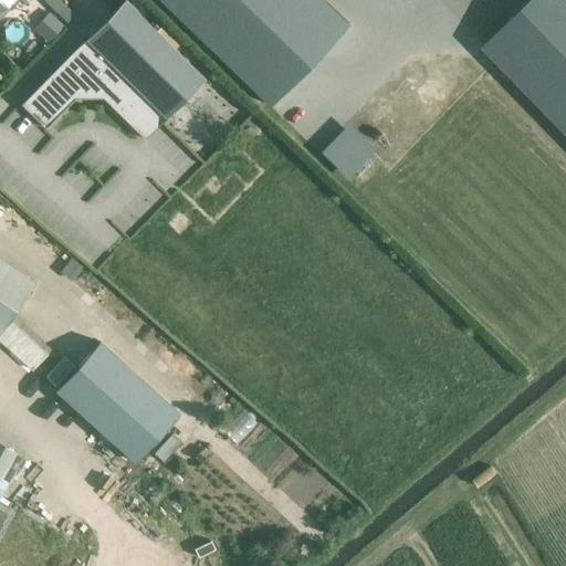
[(0,0),(0,18),(9,9),(0,0)]
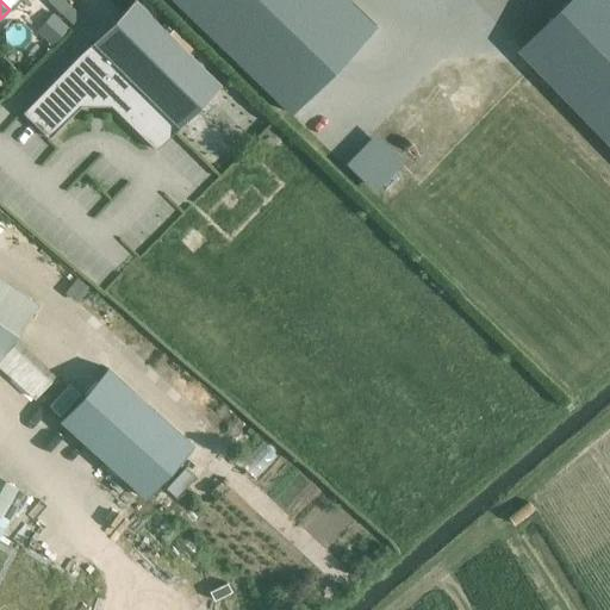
[(156,150),(221,85),(132,0),(23,113),(49,138),(50,137),(48,135),(73,110),(75,112),(78,110),(75,109),(79,104),(88,104),(88,106),(91,106),(91,103),(101,103),(101,106),(104,106),(104,104),(112,104),(129,120),(128,122),(129,124),(131,122),(156,147),(155,149),(156,150)]
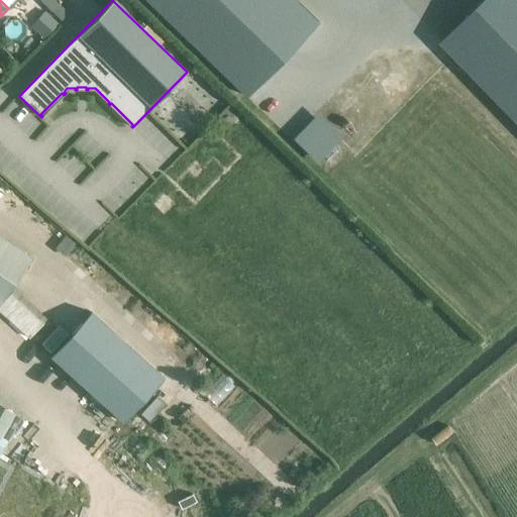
[(294,0),(146,0),(246,96),(317,22),(294,0)]
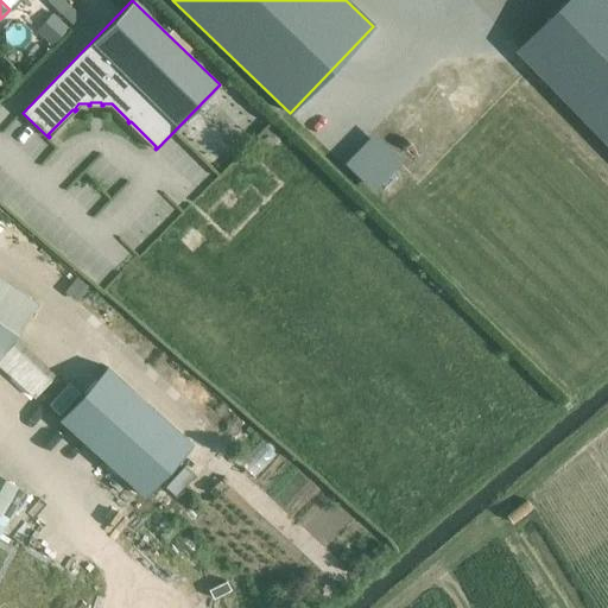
[(607,0),(569,0),(519,49),(518,50),(600,133),(607,141),(607,0)]
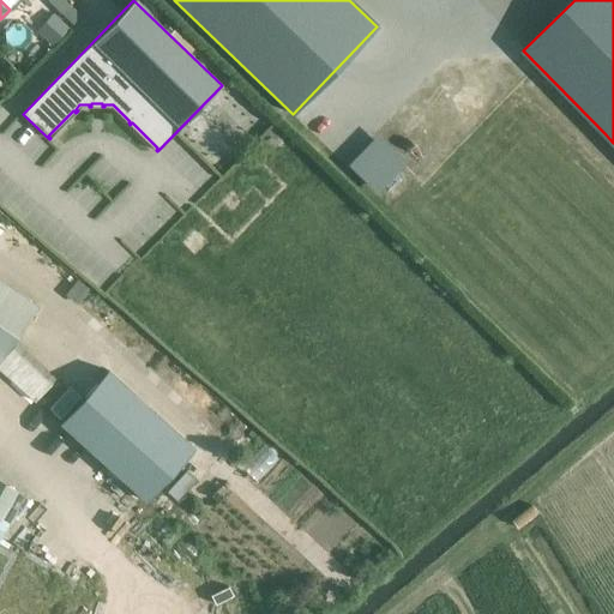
[(53,12),(35,31),(38,35),(35,38),(42,44),(46,40),(52,47),(70,28),(53,12)]
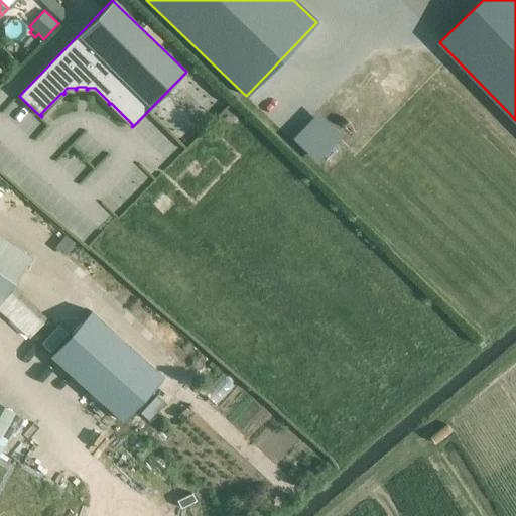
[(160,123),(146,135),(167,158),(181,146),(160,123)]
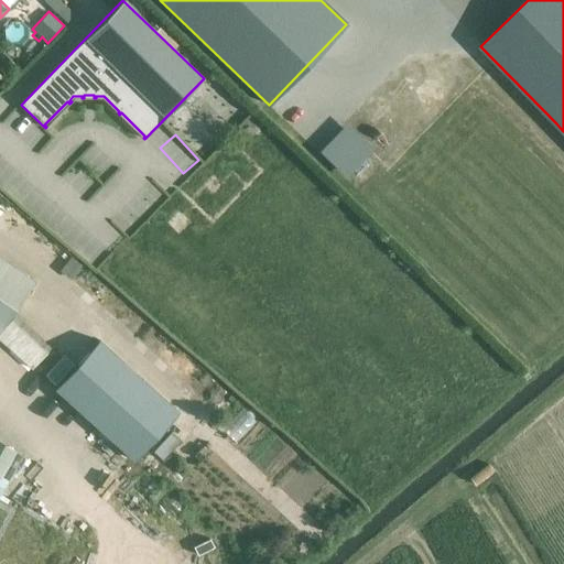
[(0,258),(0,328),(33,282),(0,258)]
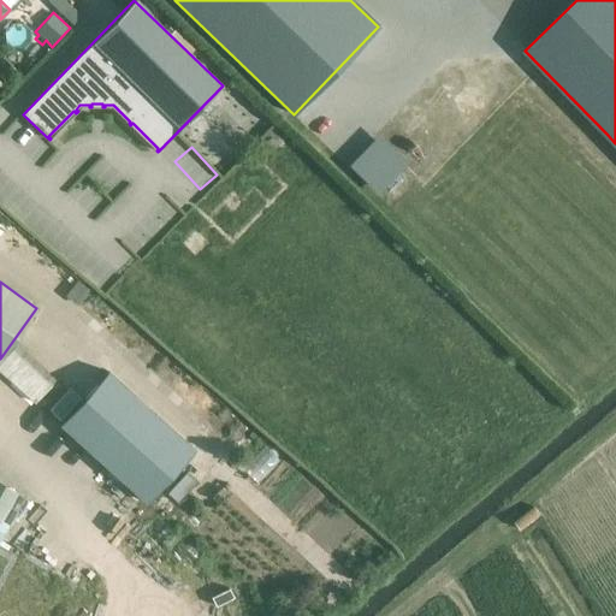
[(147,503),(195,450),(108,372),(60,425),(147,503)]
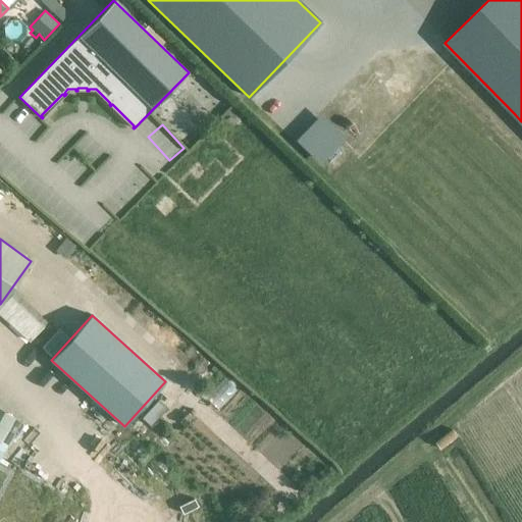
[(143,414),(152,422),(162,409),(153,401),(143,414)]
